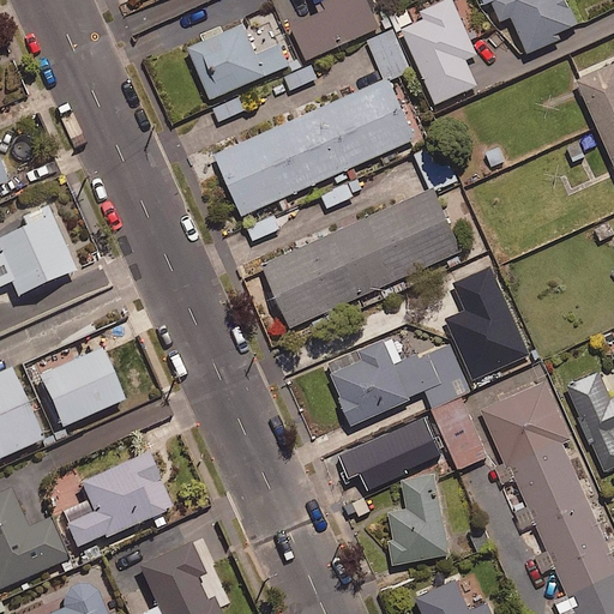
[(380,26),(368,0),(313,0),(319,11),(292,24),(307,59),(380,26)]
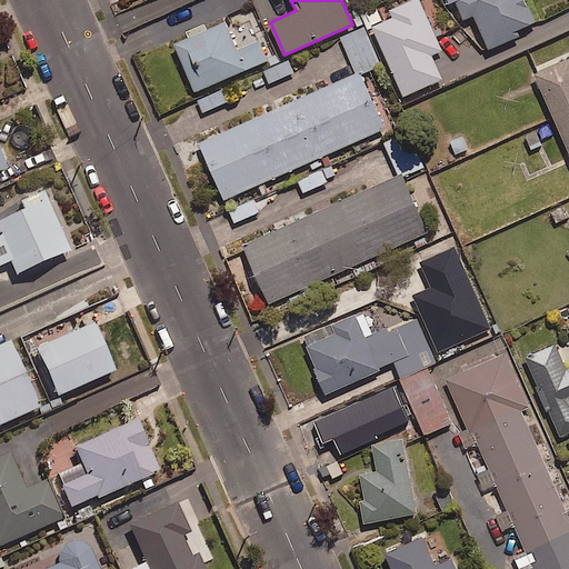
[(418,0),(417,0),(391,12),(395,19),(371,29),(401,99),(442,81),(431,57),(441,51),(418,0)]
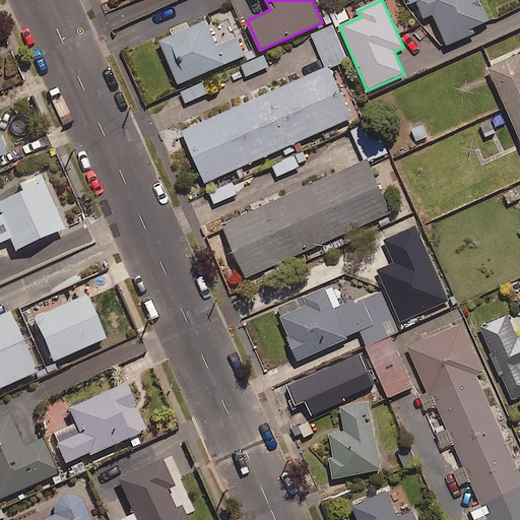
[(492,19),(482,0),(417,0),(425,17),(434,13),(448,45),(475,33),(473,27),(492,19)]
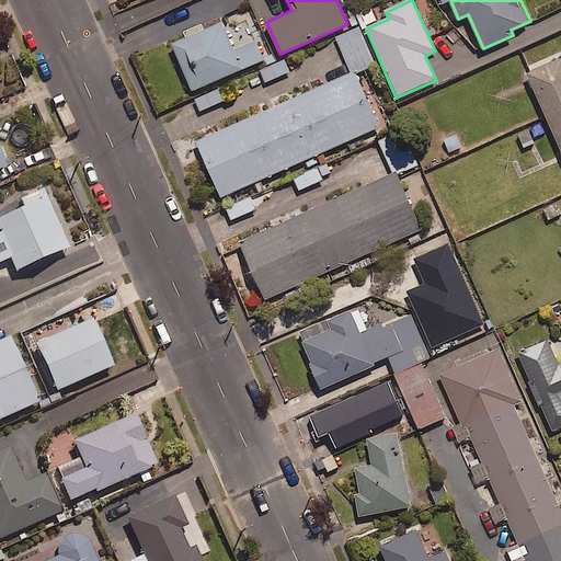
[(371,6),(355,12),(362,29),(378,21),(371,6)]
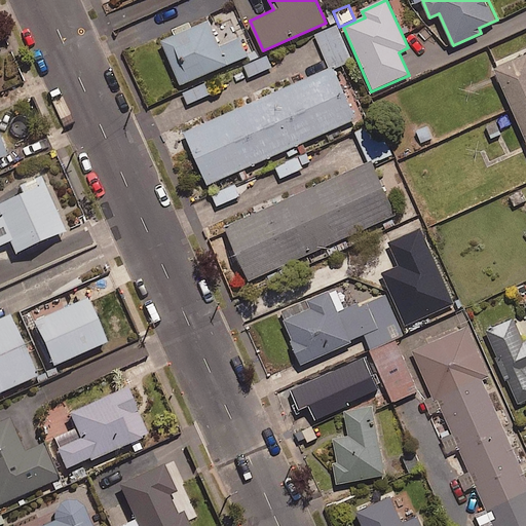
[(209,20),(161,39),(180,84),(228,64),(209,20)]
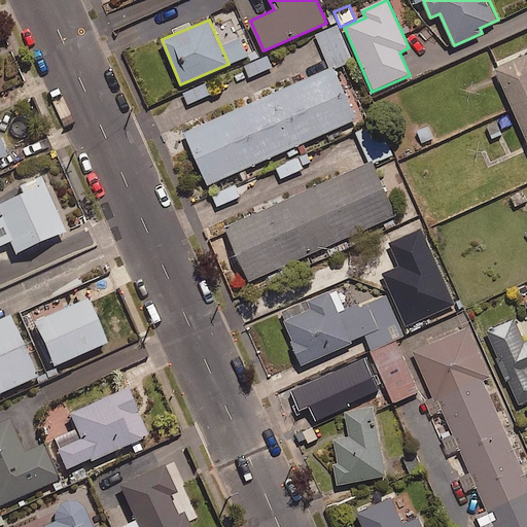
[(526,55),(496,68),(526,139),(526,55)]
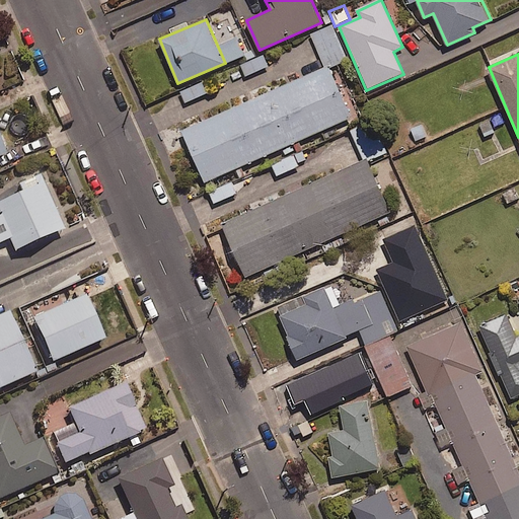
[(268,67),(264,56),(241,66),(245,77),(268,67)]
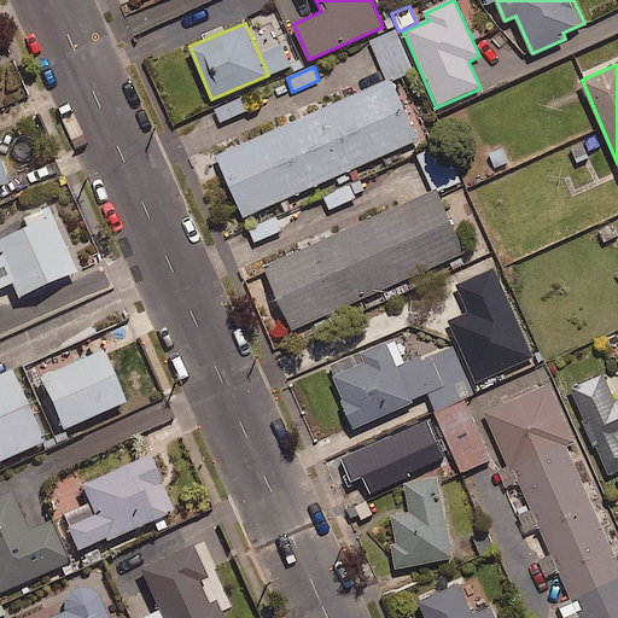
[(391,76),(216,155),(244,217),(420,139),(391,76)]
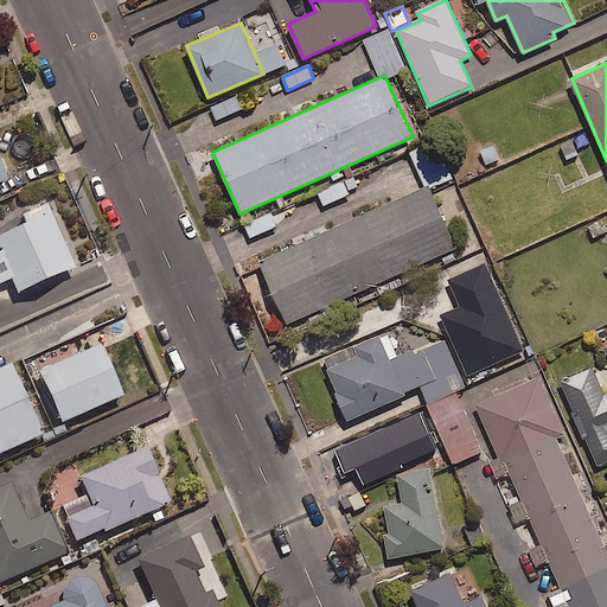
[(237,95),(211,107),(218,122),(244,110),(237,95)]
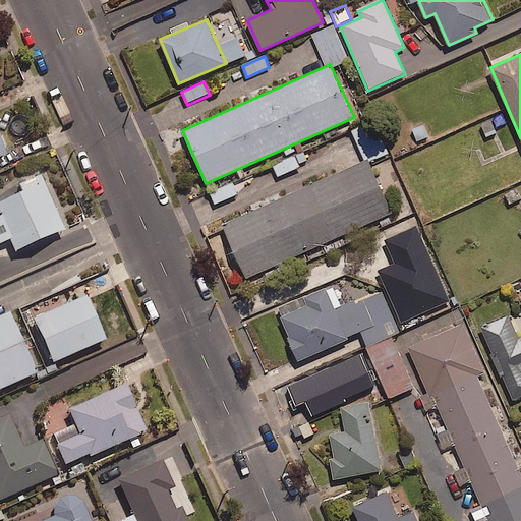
[(490,118),(476,125),(484,140),(499,132),(490,118)]
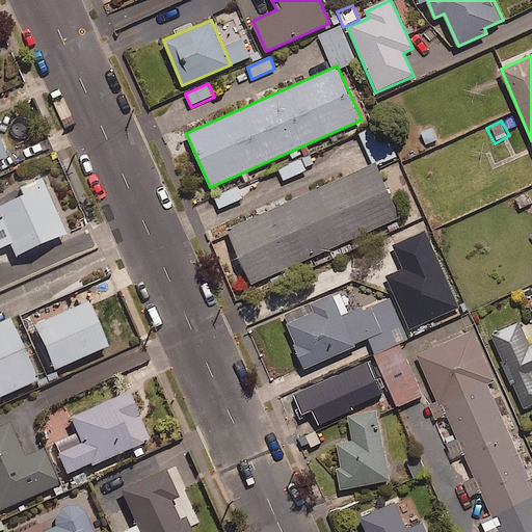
[(306,167),(313,164),(310,156),(277,169),(284,182),(308,171),(306,167)]
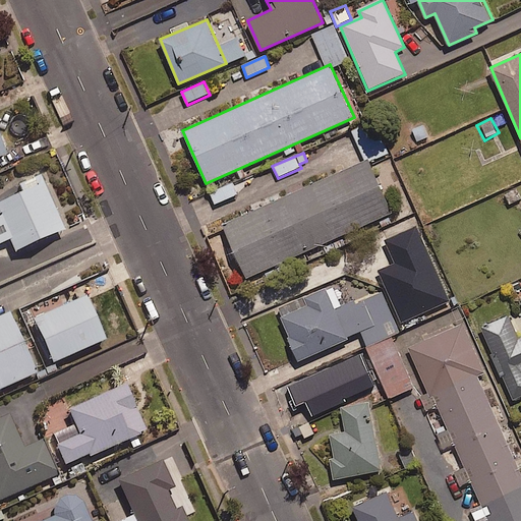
[(393,211),(368,158),(223,224),(247,277),(393,211)]
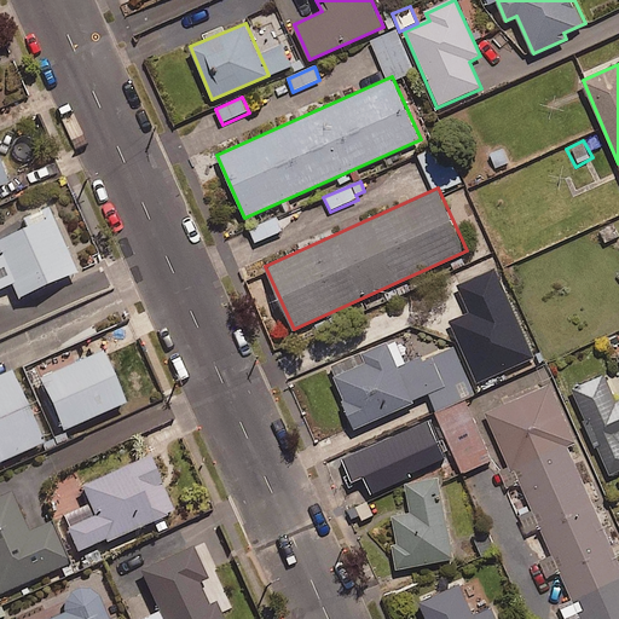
[(282,232),(276,218),(249,229),(255,243),(282,232)]
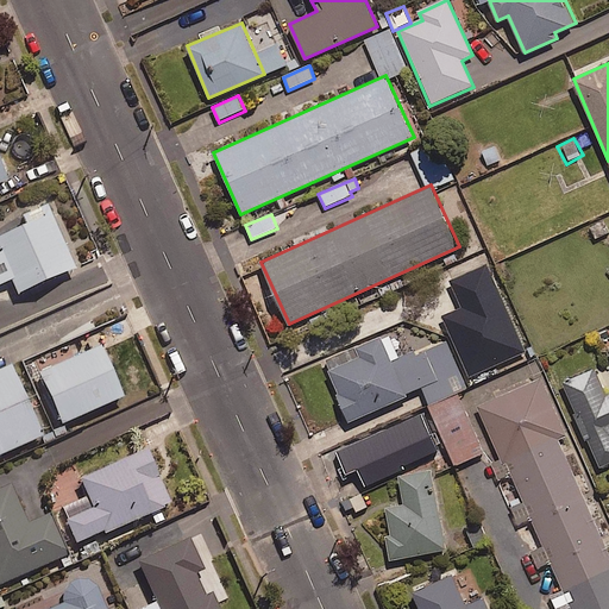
[(68,271),(43,218),(0,237),(0,258),(17,295),(68,271)]
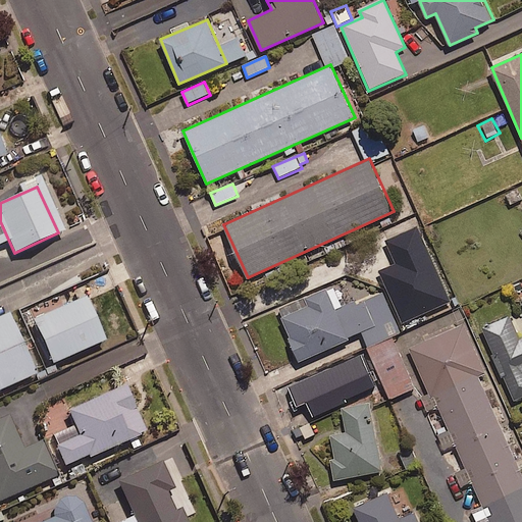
[(379,272),(404,324),(451,302),(415,228),(385,243),(397,264),(379,272)]
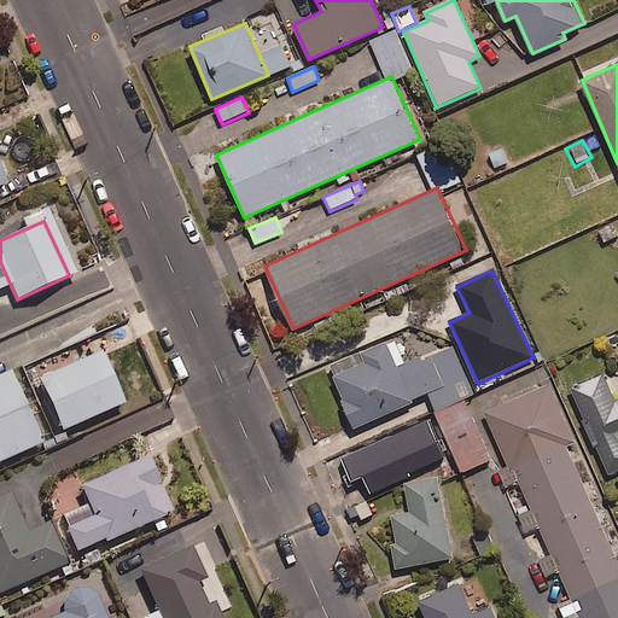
[(126,339),(120,326),(91,338),(97,353),(126,339)]
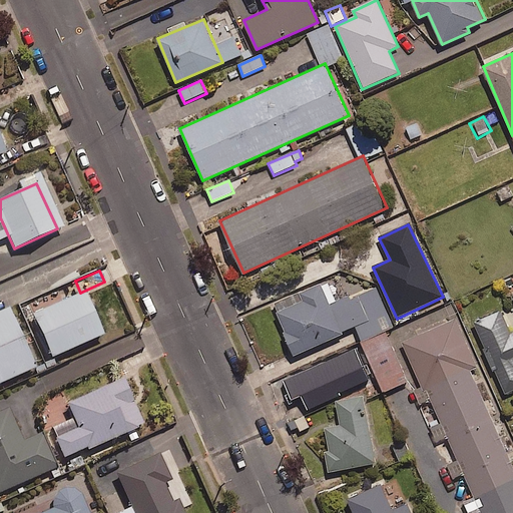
[(344,334),(322,284),(300,293),(304,301),(278,312),(286,332),(285,333),(295,355),(344,334)]
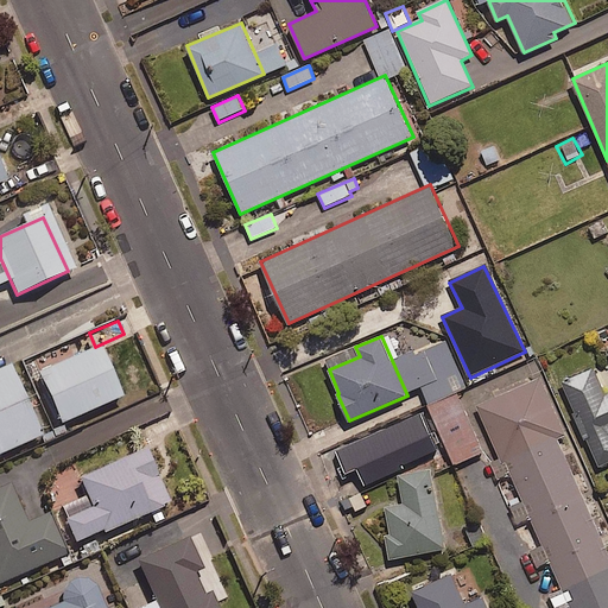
[(99,346),(37,373),(61,425),(122,398),(99,346)]
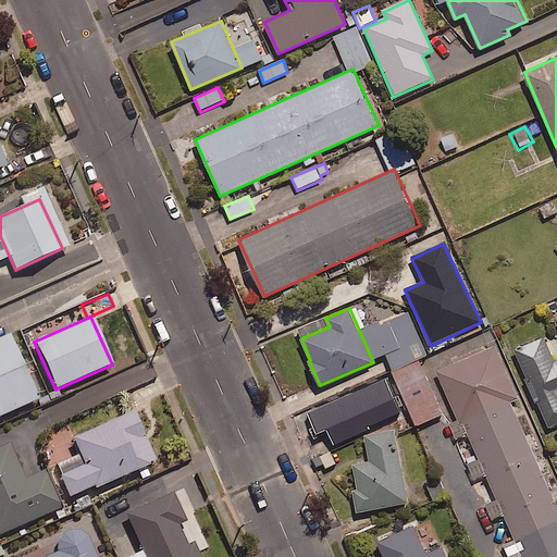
[(543,338),(516,350),(549,425),(556,421),(556,321),(556,360),(554,362),(543,338)]
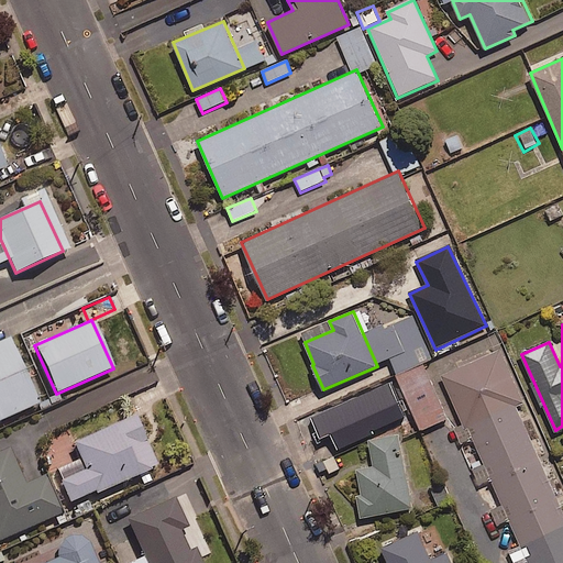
[(9,338),(0,341),(0,421),(39,405),(9,338)]
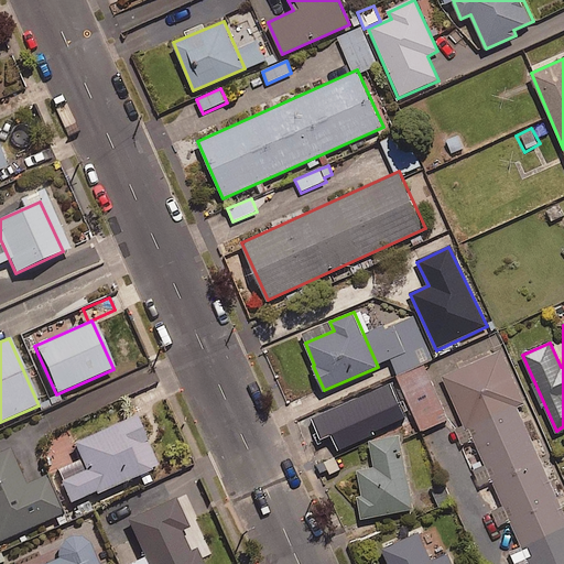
[(525,403),(501,350),(443,376),(466,430),(469,429),(529,563),(563,563),(563,509),(519,407),(525,403)]
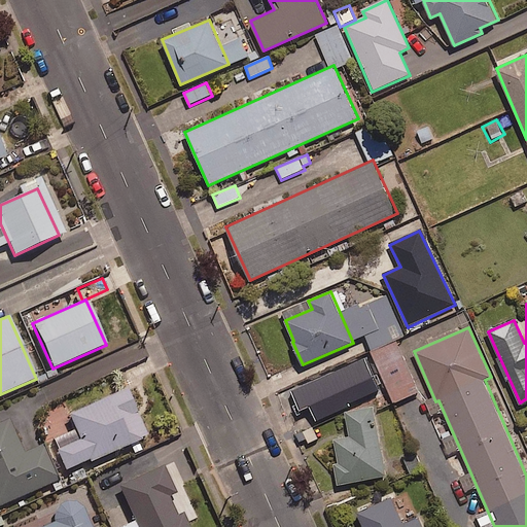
[(419,393),(396,341),(371,352),(392,405),(419,393)]
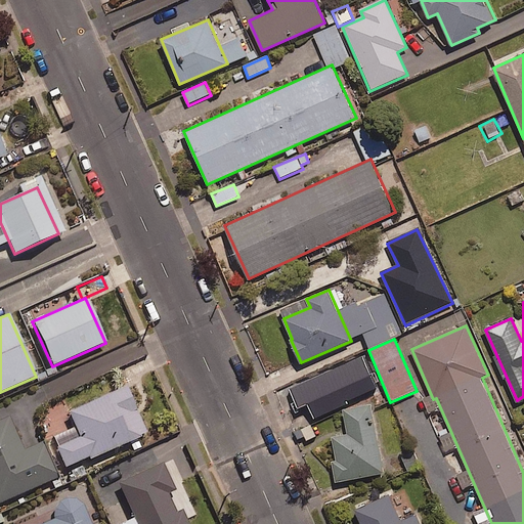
[(125,388),(68,413),(79,439),(55,449),(64,469),(87,459),(88,462),(140,438),(130,413),(135,411),(125,388)]
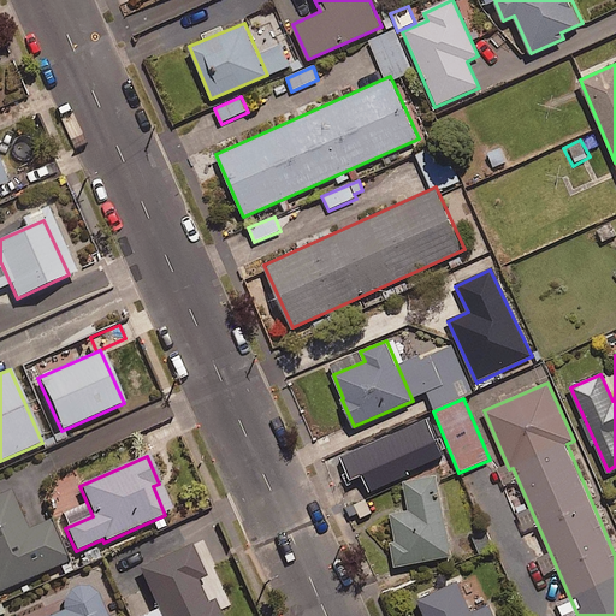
[(454,556),(438,474),(403,481),(409,510),(391,514),(397,542),(390,543),(395,567),(454,556)]
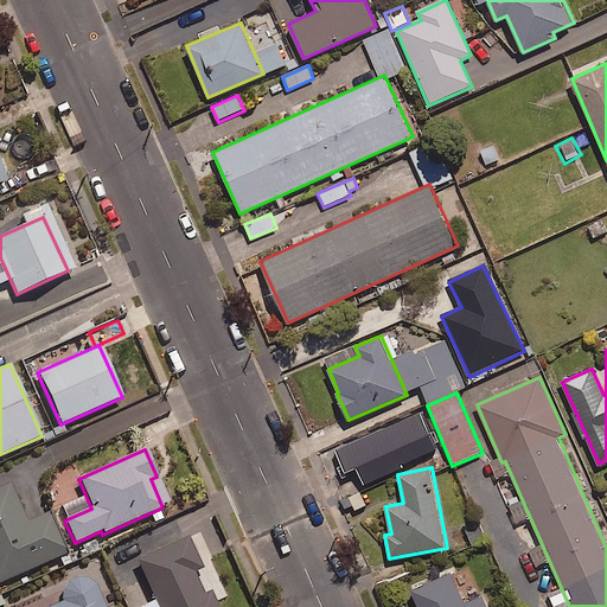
[(10,485),(0,489),(0,582),(68,554),(50,512),(26,523),(10,485)]
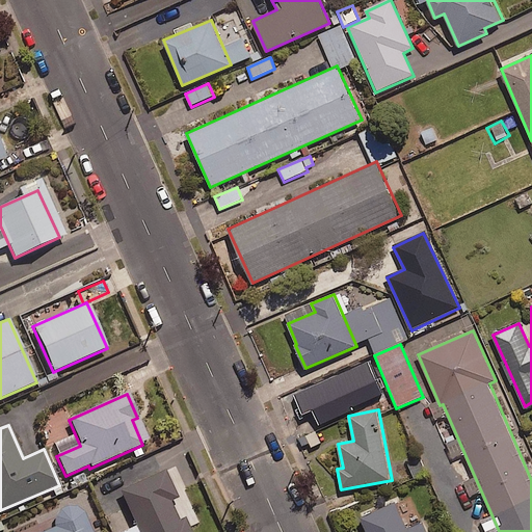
[(167,497),(129,513),(137,531),(191,531),(185,517),(179,521),(167,497)]
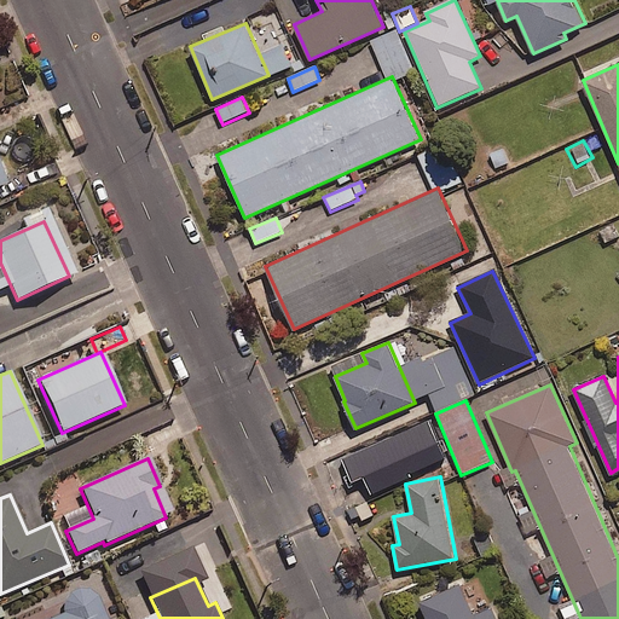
[(461,585),(420,603),(426,618),(499,618),(496,608),(474,617),(461,585)]
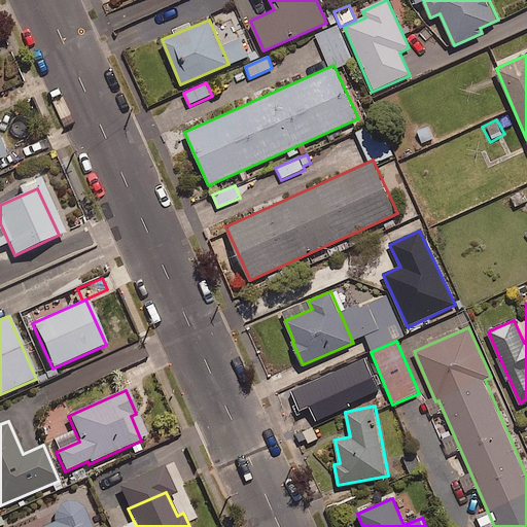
[(55,523),(45,526),(91,526),(82,507),(75,502),(67,502),(59,505),(54,512),(54,521),(55,523)]
